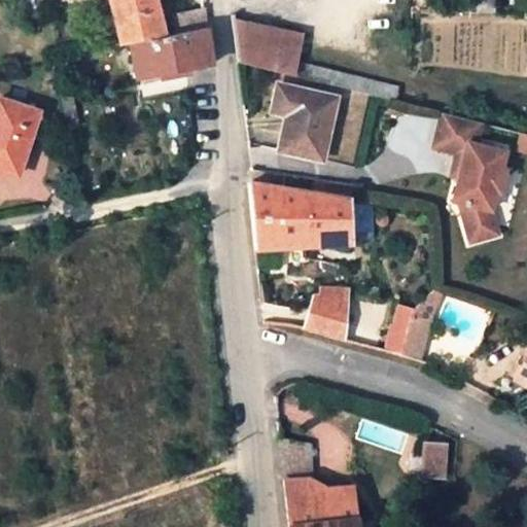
[(109,0),(120,46),(131,44),(166,36),(156,0),(45,0),(46,5),(78,0),(109,0)]
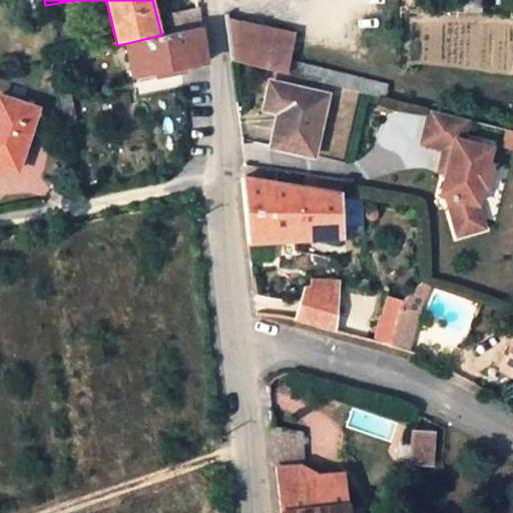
[(464,0),(465,12),(482,12),(482,0),(464,0)]
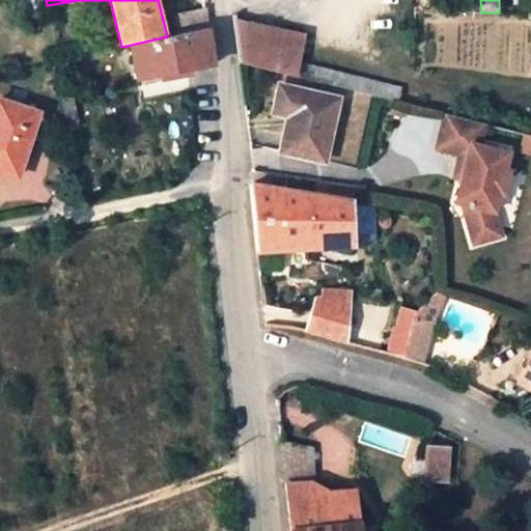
[(175,14),(178,34),(210,28),(206,6),(175,14)]
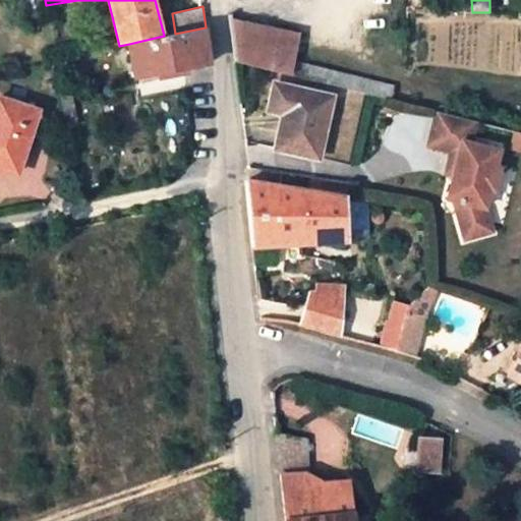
[(237,61),(293,74),(295,59),(299,34),(231,20),(237,61)]
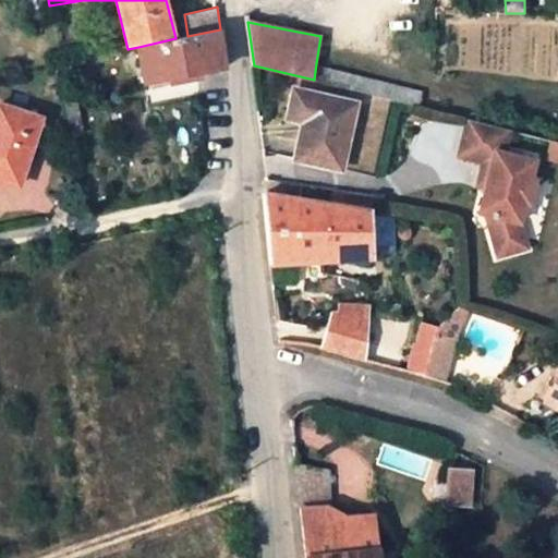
[(176,38),(138,47),(145,84),(197,73),(226,69),(220,29),(187,36),(176,38)]
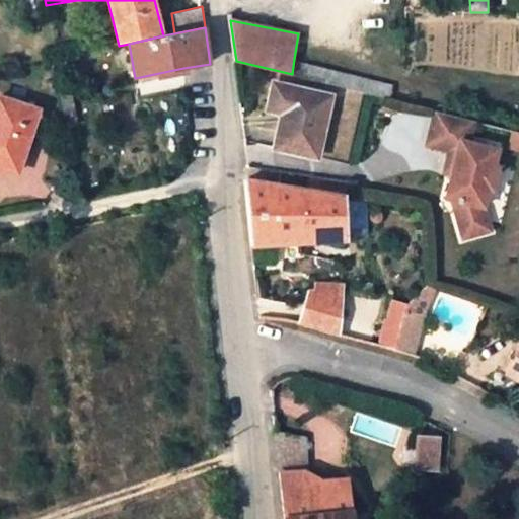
[(294,59),(292,74),(363,92),(376,95),(393,99),(396,85),(294,59)]
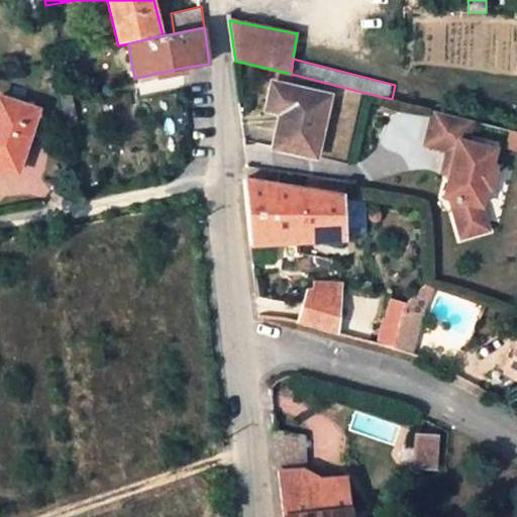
[(59,84),(70,140),(82,137),(71,82),(59,84)]
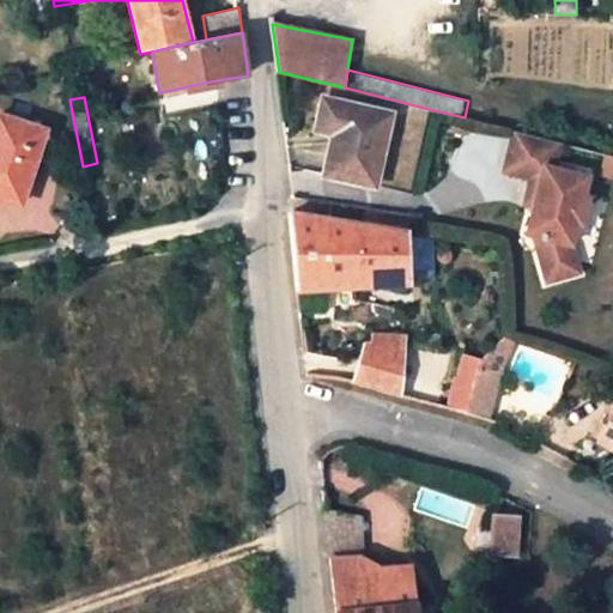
[(325,174),(375,186),(393,116),(325,99),(315,131),(335,135),(325,174)]
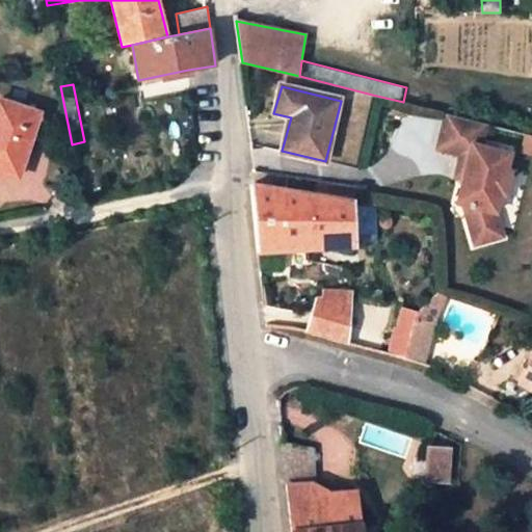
[(40,113),(0,101),(0,100),(0,170),(17,177),(40,113)]
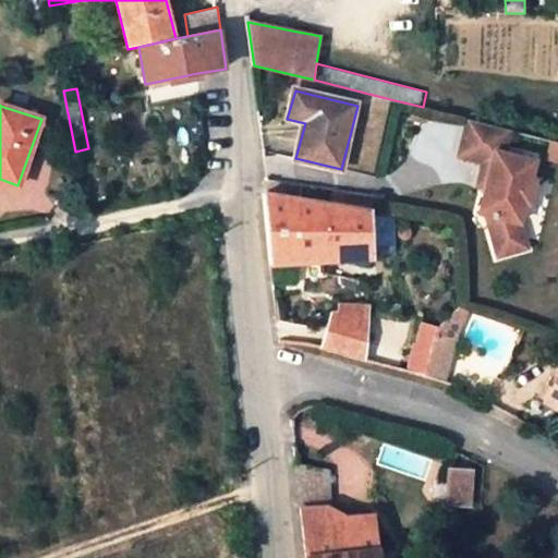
[(517,252),(525,234),(520,220),(525,202),(535,203),(541,181),(530,178),(535,158),(505,150),(510,129),(466,118),(459,154),(484,160),(481,173),(488,176),(484,193),(478,214),(493,217),(489,230),(499,257),(517,252)]
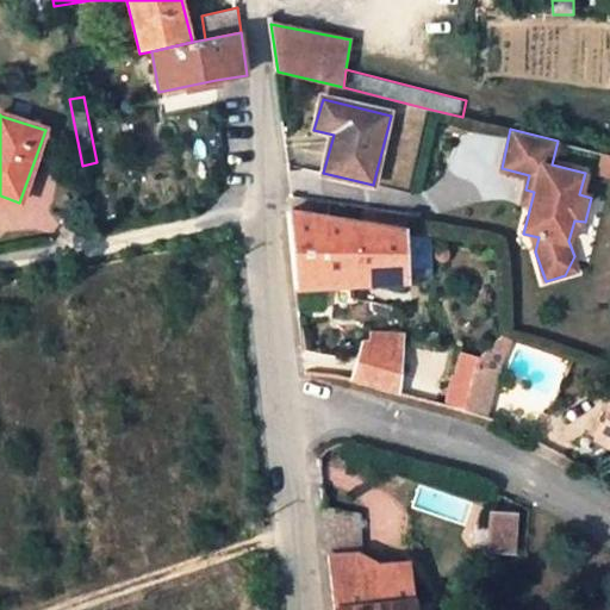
[(521,209),(529,211),(534,192),(526,190),(521,209)]
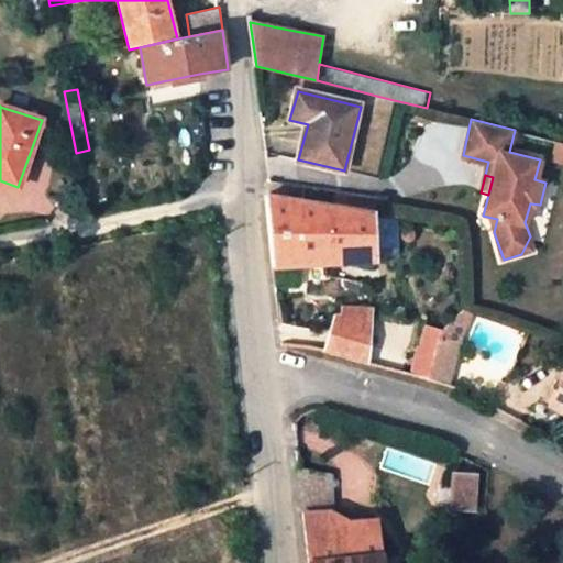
[(268,235),(272,267),(376,263),(376,211),(265,195),(268,235)]
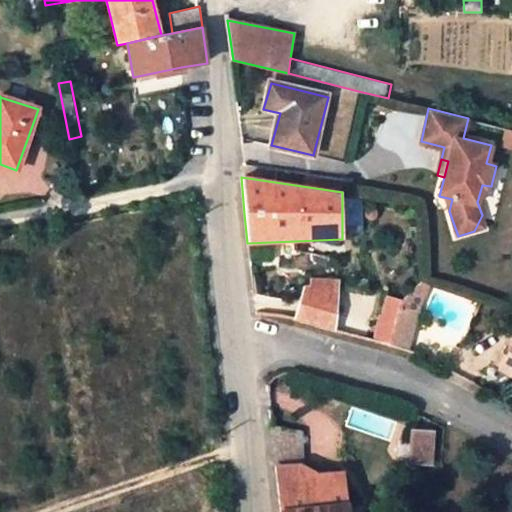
[(486,226),(482,215),(474,231),(486,226)]
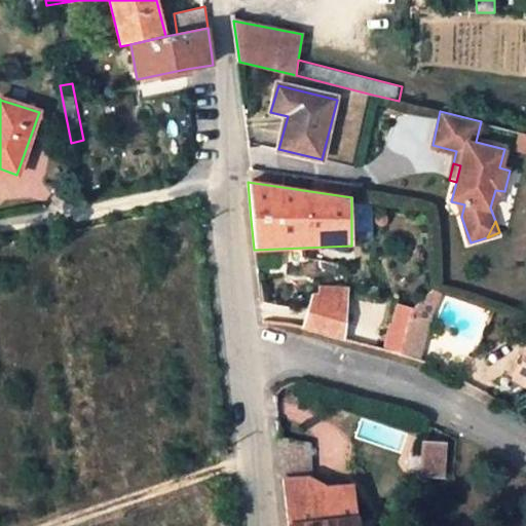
[(322,286),(305,326),(347,338),(347,289),(322,286)]
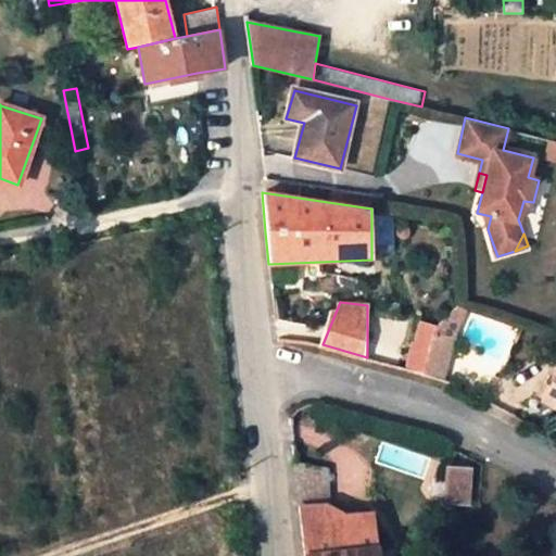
[(437,327),(419,323),(408,369),(427,376),(437,327)]
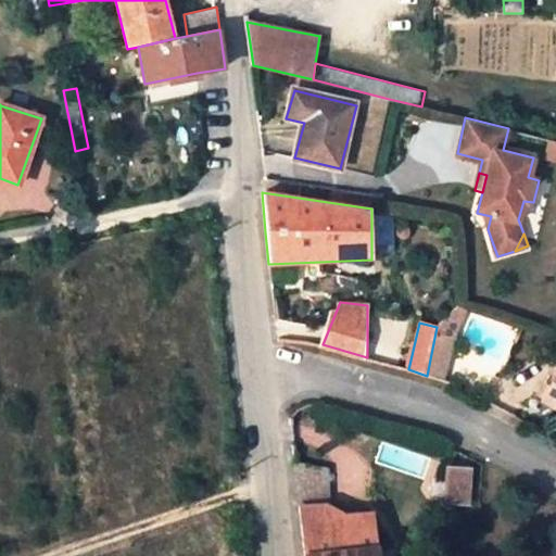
[(427,376),(445,381),(457,332),(437,327),(427,376)]
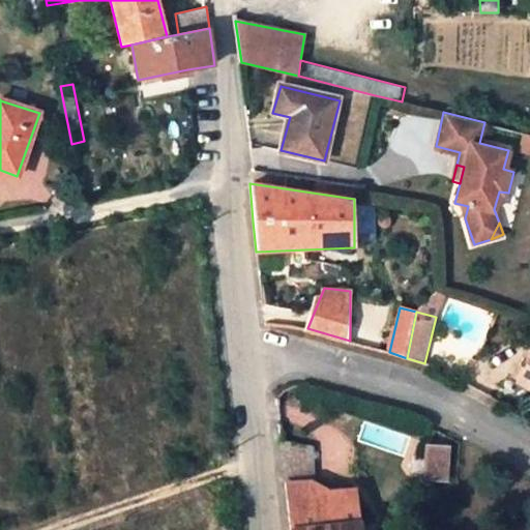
[(529,363),(519,385),(529,389),(529,363)]
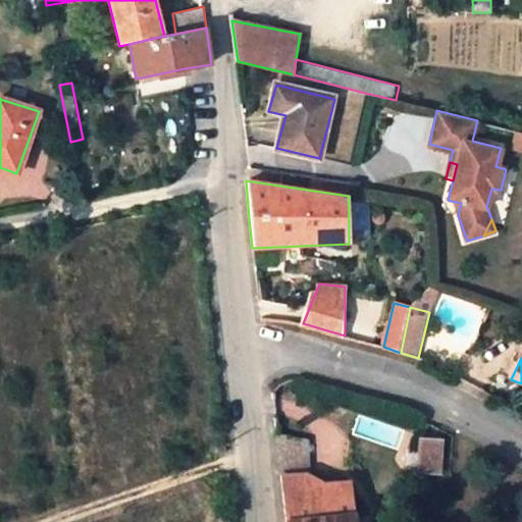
[(275,434),(279,466),(313,463),(307,435),(275,434)]
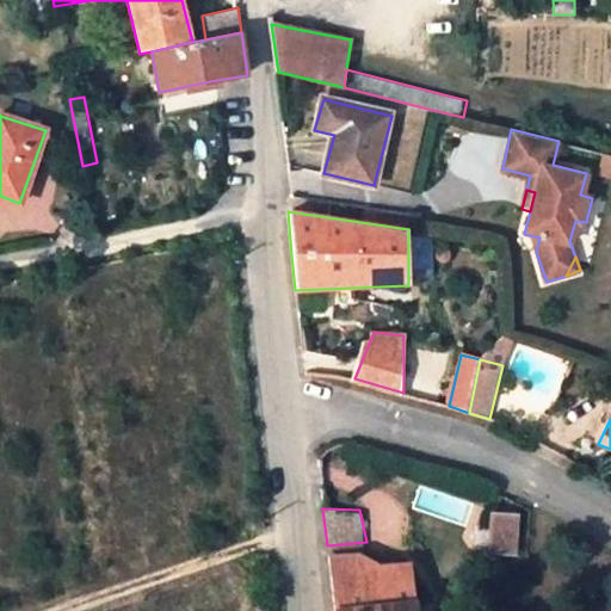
[(519,516),(493,512),(492,553),(517,555),(519,516)]
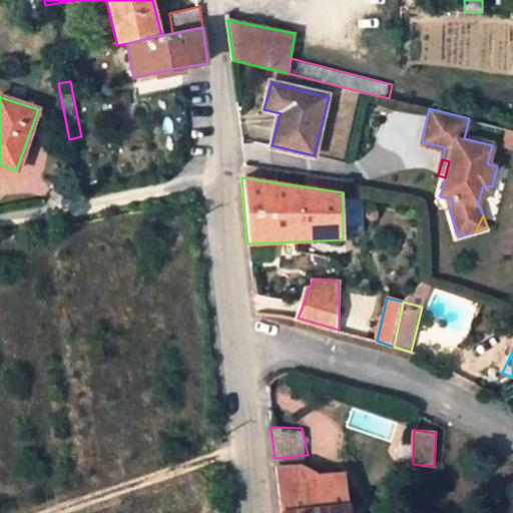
[(308,455),(275,458),(280,512),(347,512),(344,466),(312,468),(311,455),(308,455)]
